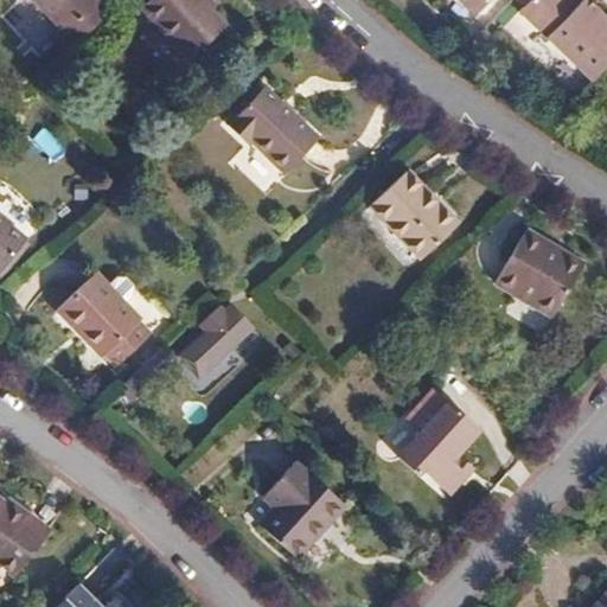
[(38,0),(68,30),(100,0),(38,0)]
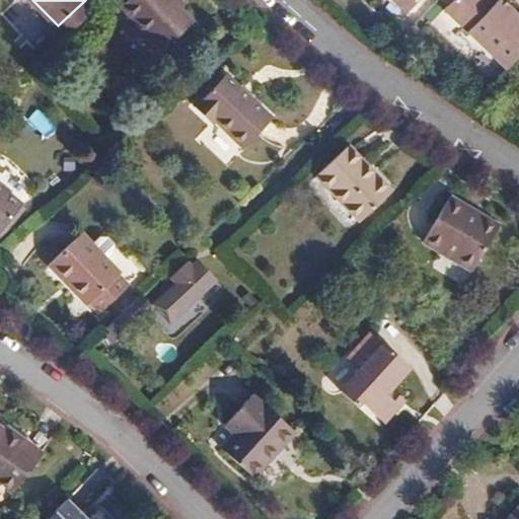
[(121,0),(123,2),(120,5),(161,50),(191,21),(169,0),(121,0)]
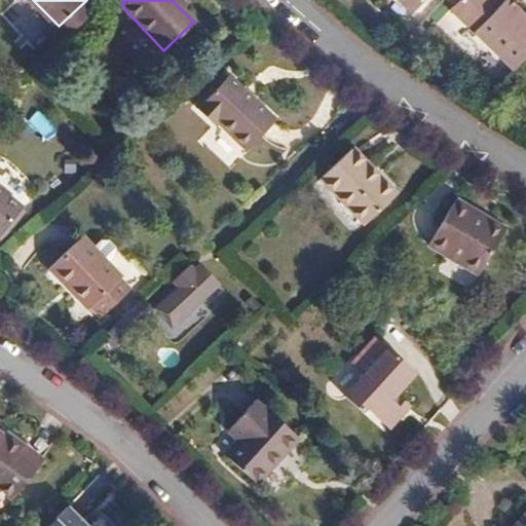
[(458,0),(456,3),(453,6),(514,65),(525,51),(525,7),(517,0),(458,0)]
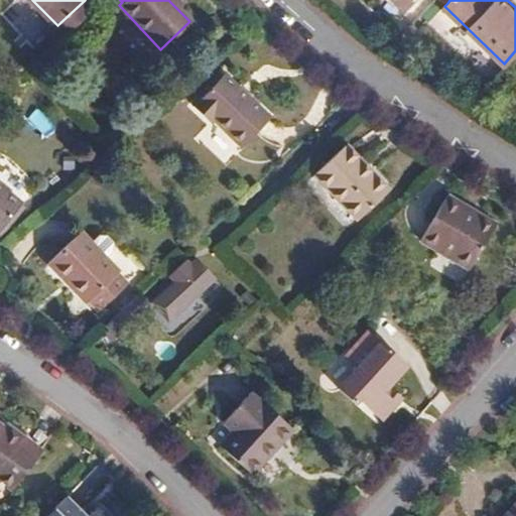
[(268,118),(223,75),(194,105),(210,121),(214,117),(242,144),(268,118)]
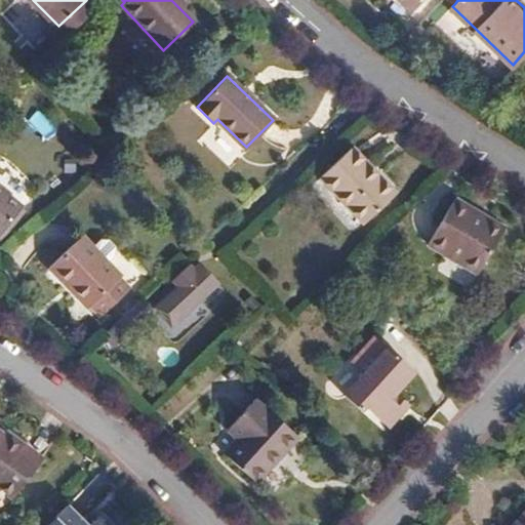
[(367,160),(352,144),(320,175),(335,191),(367,160)]
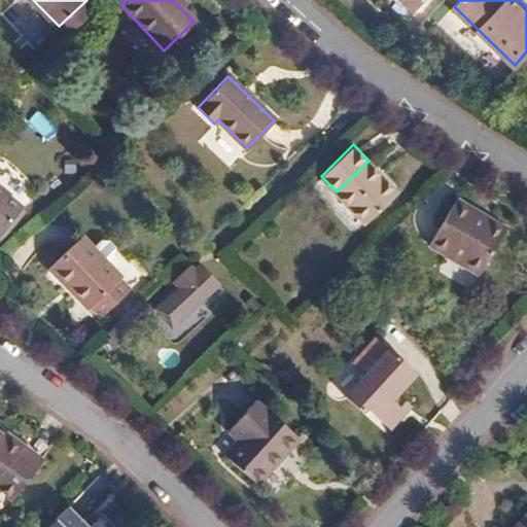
[(398,190),(369,161),(337,191),(366,221),(398,190)]
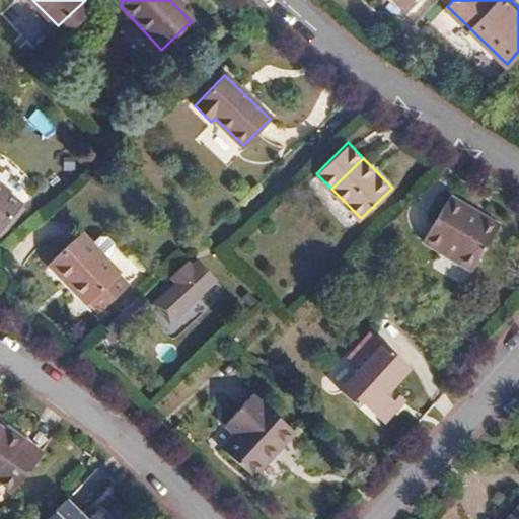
[(0,229),(21,201),(0,186),(0,229)]
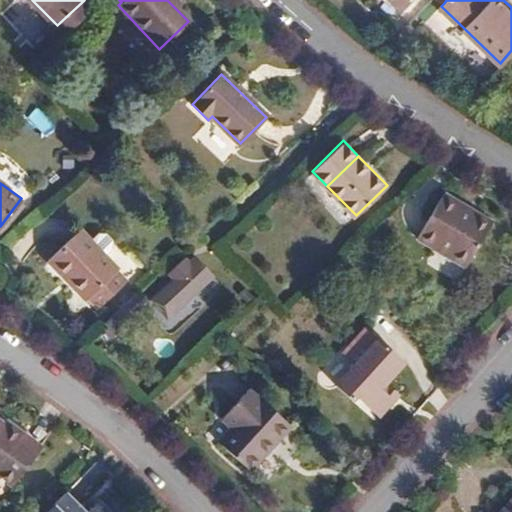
[(482,237),(435,207),(417,238),(464,266),(482,237)]
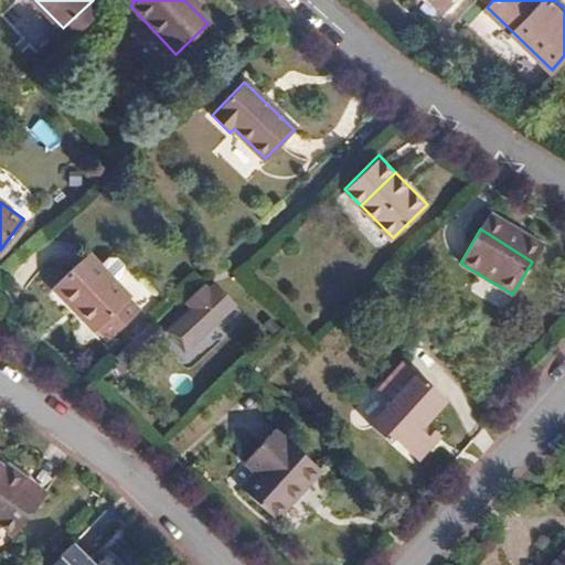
[(91,254),(54,288),(70,304),(74,299),(99,327),(109,338),(137,310),(128,299),(130,297),(116,281),(125,273),(125,266),(118,258),(109,258),(102,266),(91,254)]
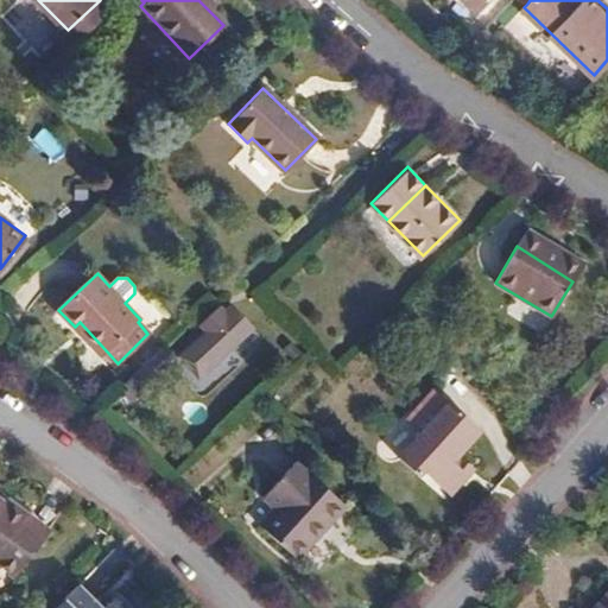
[(204,322),(214,331),(200,344),(198,342),(182,356),(198,374),(251,325),(235,310),(230,315),(221,306),(204,322)]
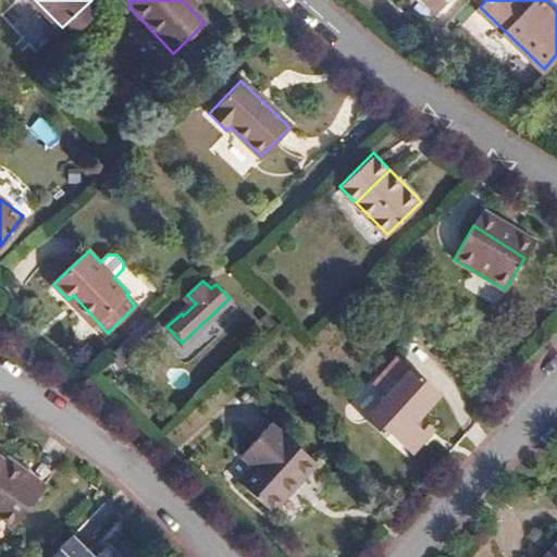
[(73,295),(69,299),(94,325),(98,322),(73,295)]
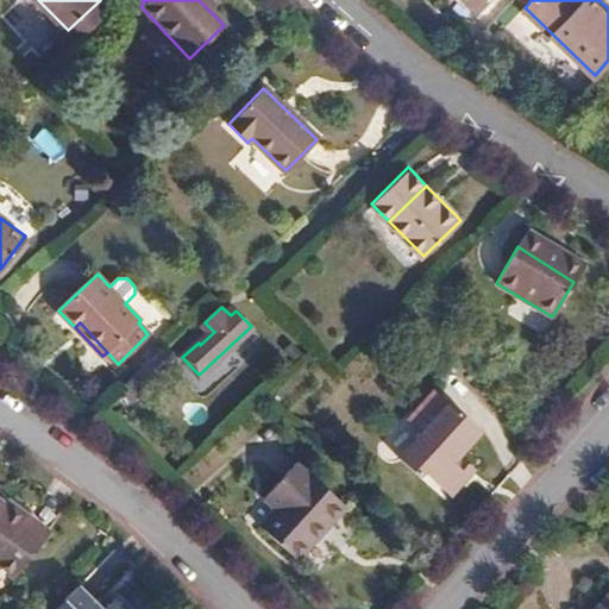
[(175,358),(164,346),(119,389),(132,403),(168,371),(164,368),(175,358)]
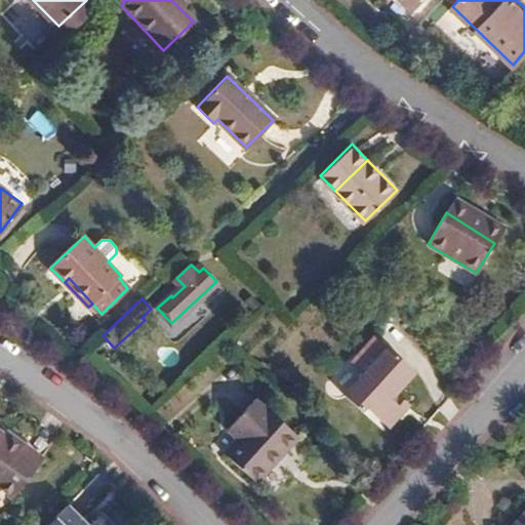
[(413,370),(386,346),(344,395),(361,410),(365,406),(382,421),(398,404),(390,397),(413,370)]
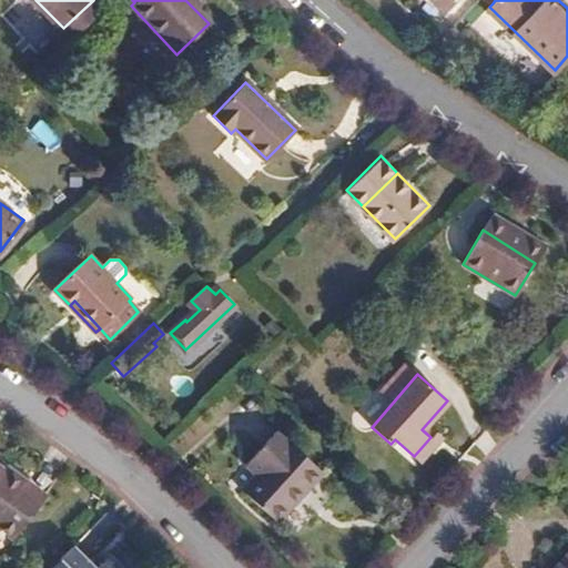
[(307,490),(322,474),(286,442),(275,432),(245,466),(256,475),(242,492),(272,519),(302,486),(307,490)]
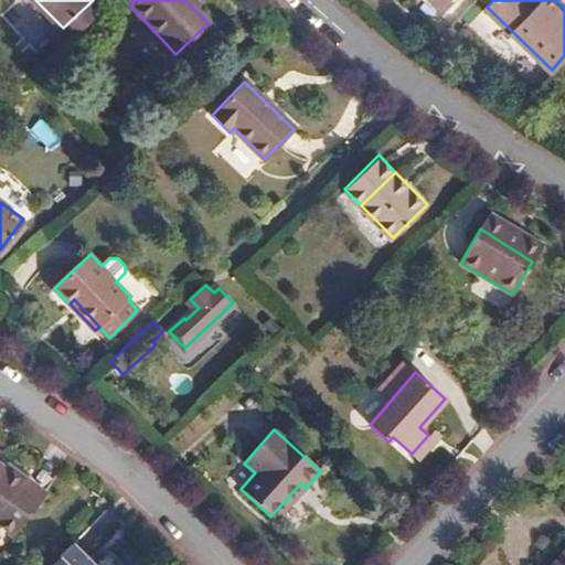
[(0,464),(0,523),(14,534),(45,492),(21,475),(16,482),(0,470),(3,466),(0,464)]
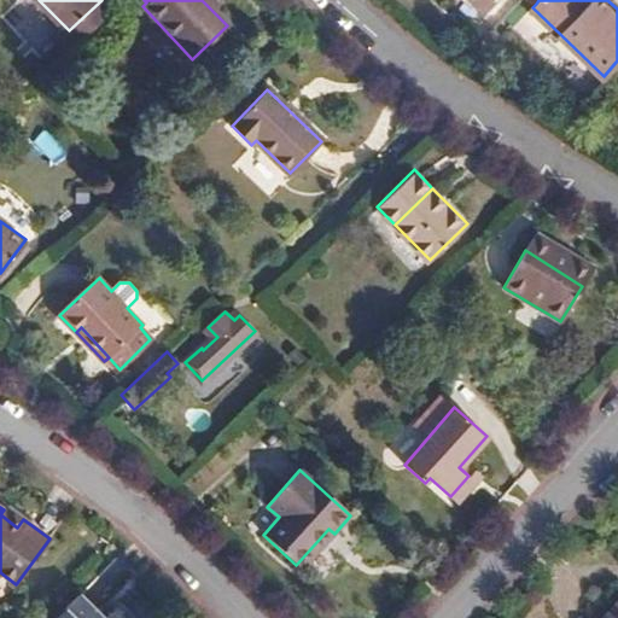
[(132,617),(133,617),(120,604),(104,617),(80,593),(54,617),(132,617)]
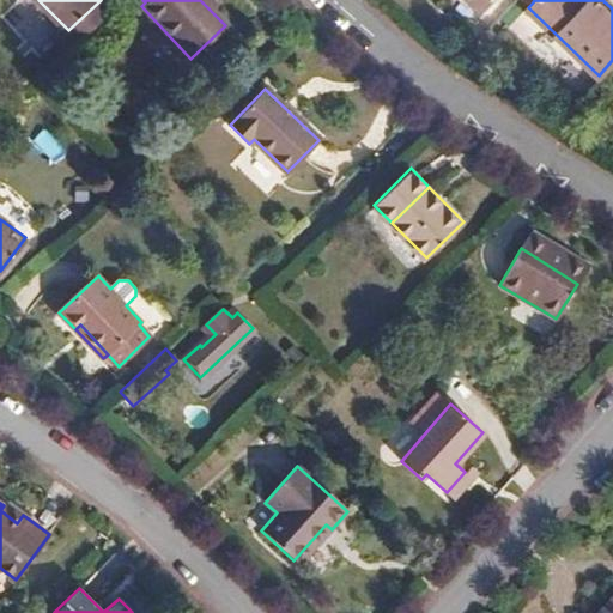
[(612,612),(612,594),(595,612),(612,612)]
